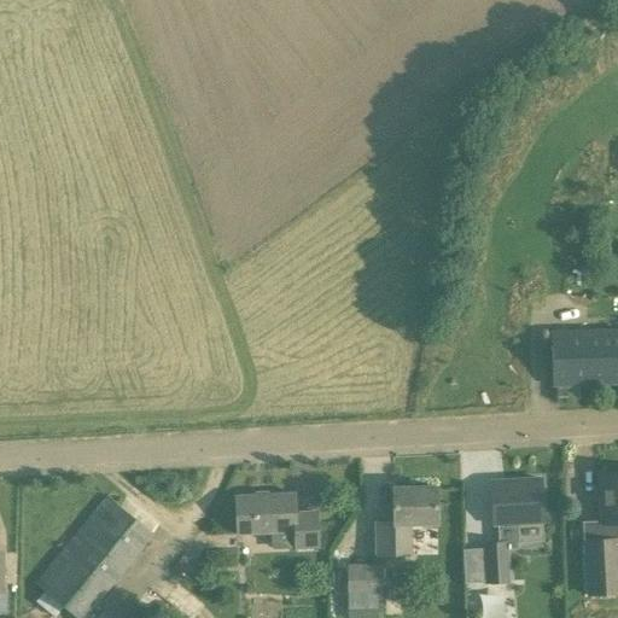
[(617,328),(604,330),(549,331),(552,386),(555,386),(557,400),(578,400),(578,385),(617,384),(617,328)]
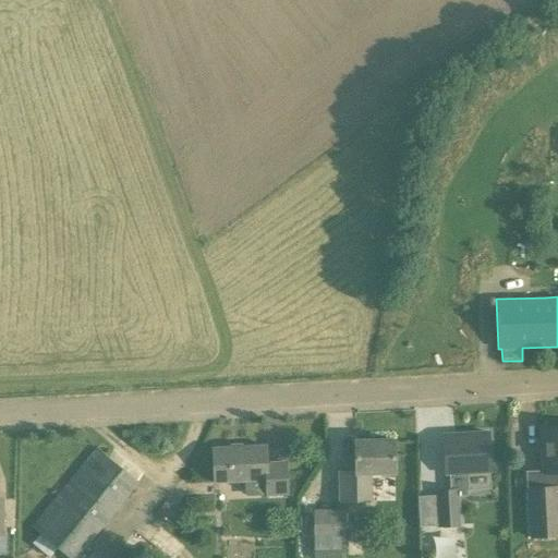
[(557,427),(542,428),(544,469),(525,470),(530,538),(557,537),(557,427)]
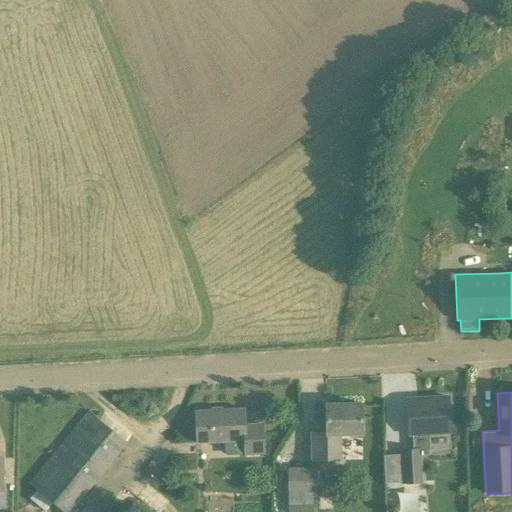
[(409,435),(413,435),(414,449),(388,451),(389,484),(423,482),(421,454),(427,453),(427,434),(449,433),(448,397),(408,399),(409,435)]
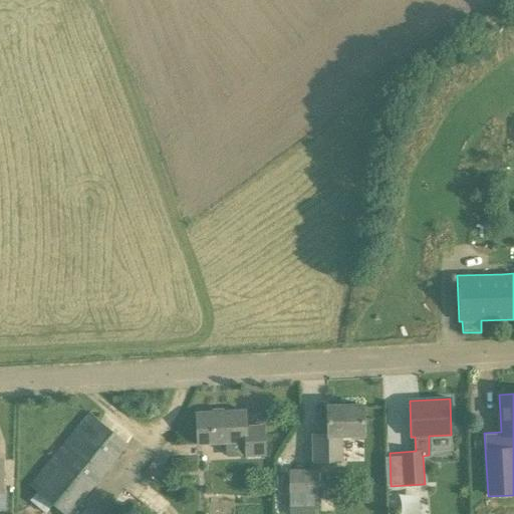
[(342,462),(341,436),(363,436),(363,405),(326,406),(327,433),(310,434),(312,463),(342,462)]
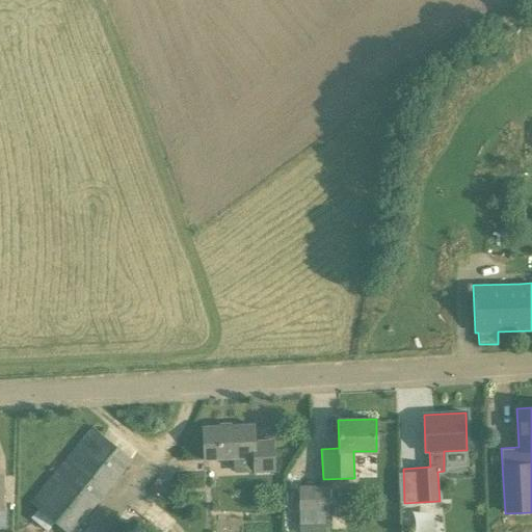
[(273,440),(254,441),(254,424),(203,426),(204,460),(233,458),(233,473),(275,472),(273,440)]
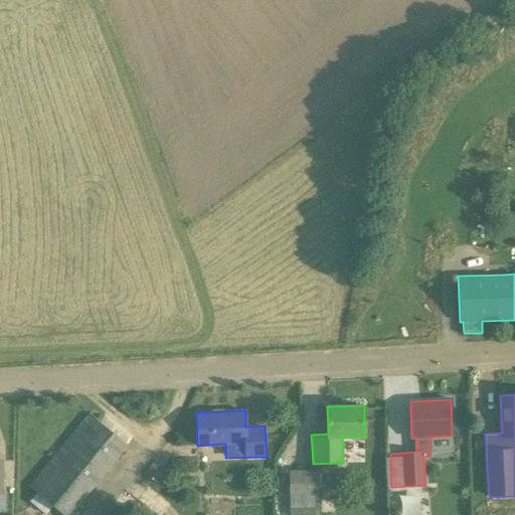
[(70,514),(129,445),(89,412),(29,486),(63,514),(70,514)]
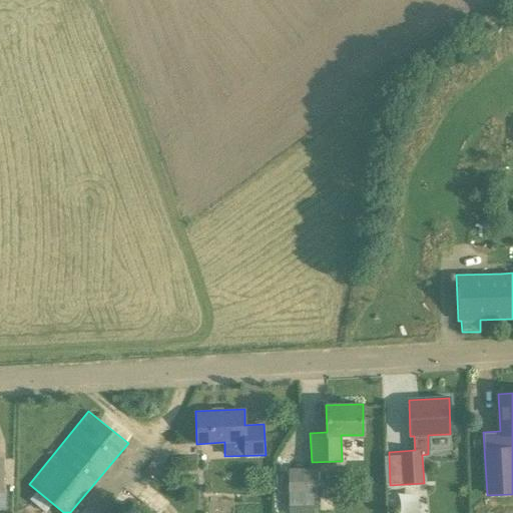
[(289,458),(273,458),(274,498),(288,497),(288,501),(318,501),(318,468),(289,468),(289,458)]
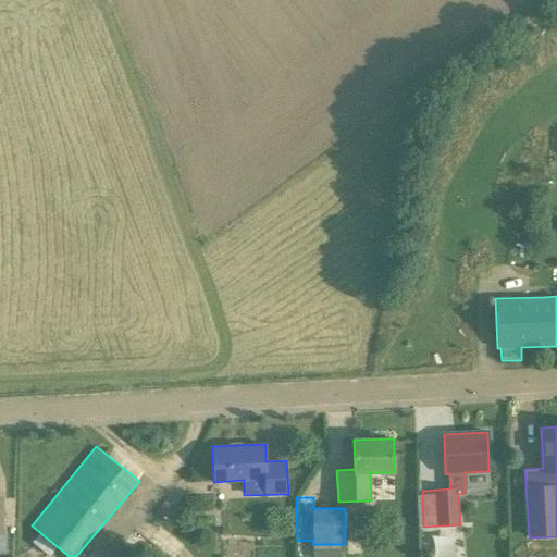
[(0,556),(15,556),(16,537),(0,536),(0,556)]
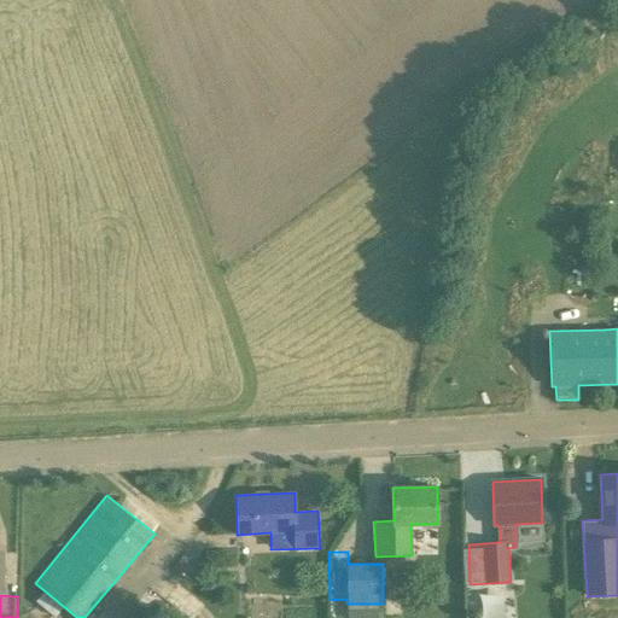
[(157,617),(141,605),(130,617),(157,617)]
